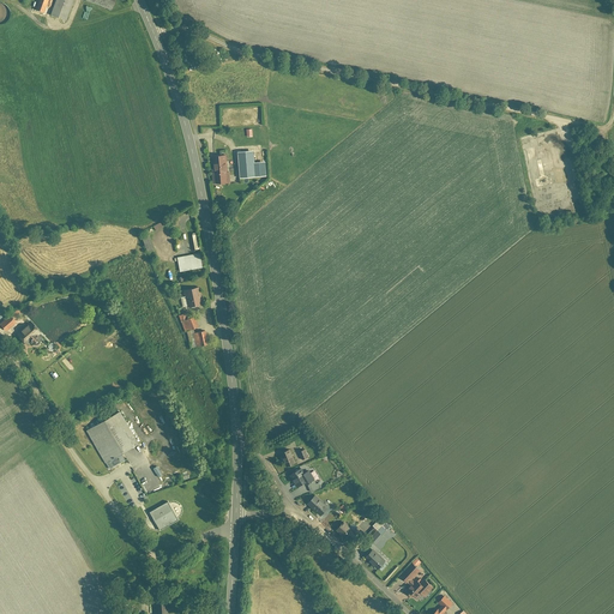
[(58,0),(53,16),(66,20),(73,0),(40,0),(36,11),(44,13),(49,0),(58,0)]
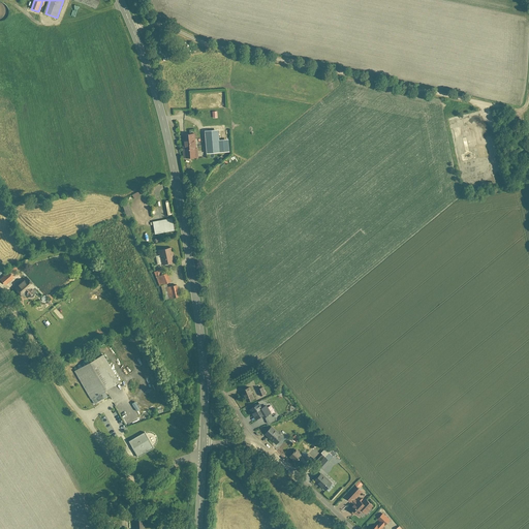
[(74,0),(98,9),(101,0),(74,0)]
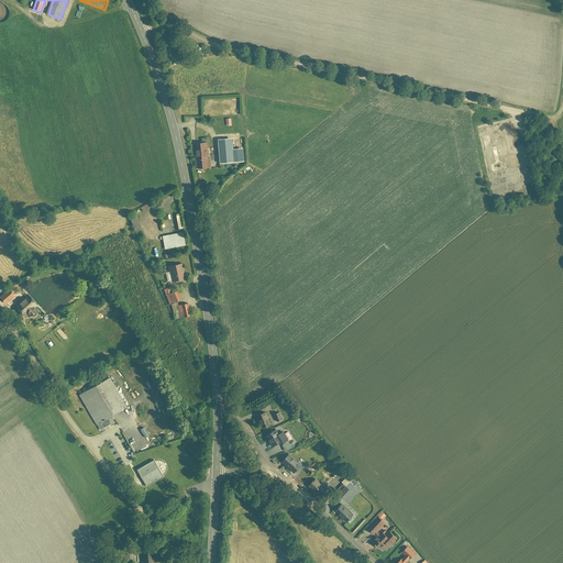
[(0,23),(1,23),(8,21),(10,15),(10,10),(7,6),(2,3),(0,2),(0,23)]
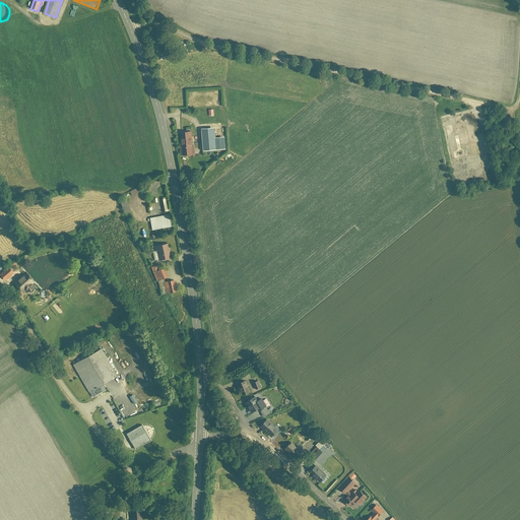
[(204,131),(205,150),(217,150),(216,131),(204,131)]
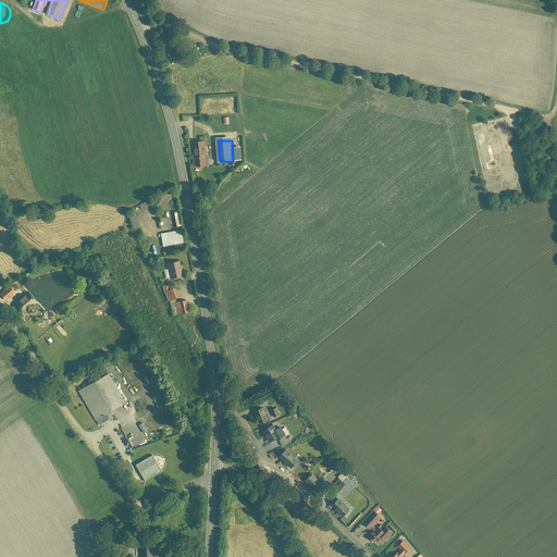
[(192,141),(194,168),(209,168),(207,141),(192,141)]
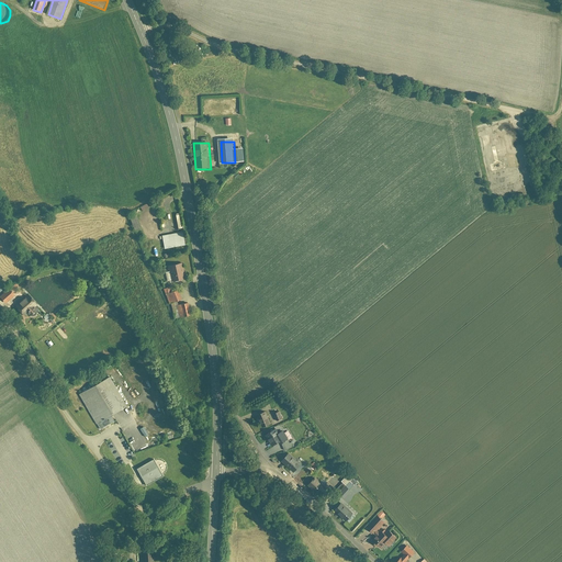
[(130,218),(135,232),(143,228),(137,215),(130,218)]
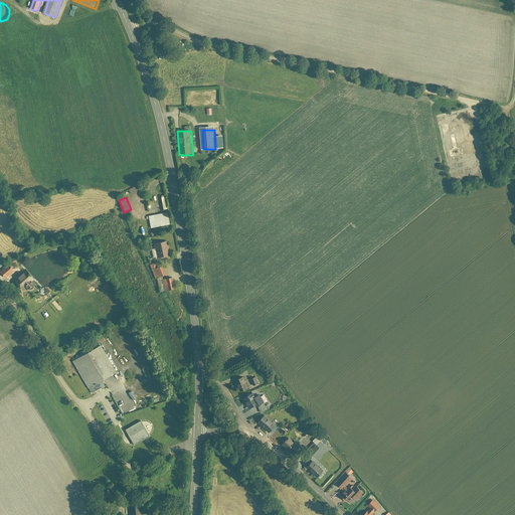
[(148,216),(151,229),(169,225),(167,212),(148,216)]
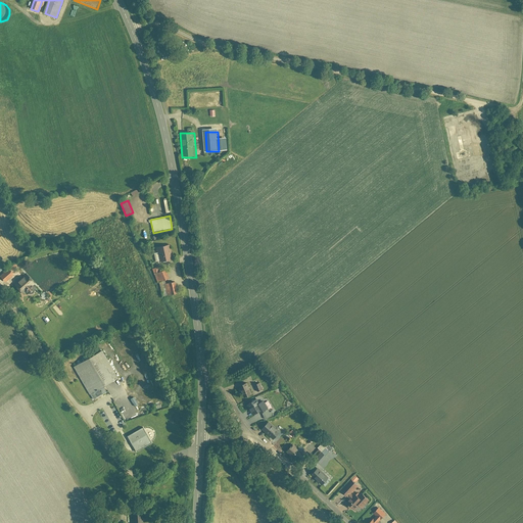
[(154,249),(158,264),(172,260),(168,245),(154,249)]
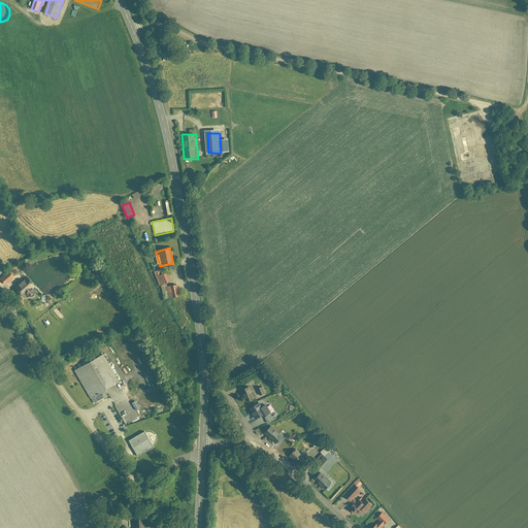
[(166,272),(159,276),(163,285),(170,282),(166,272)]
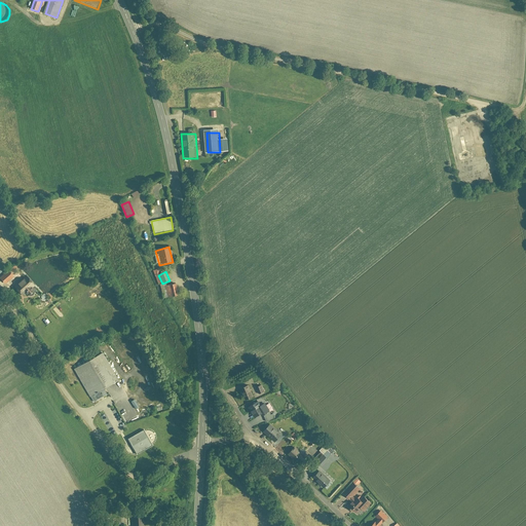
[(1,278),(5,285),(14,279),(9,272),(1,278)]
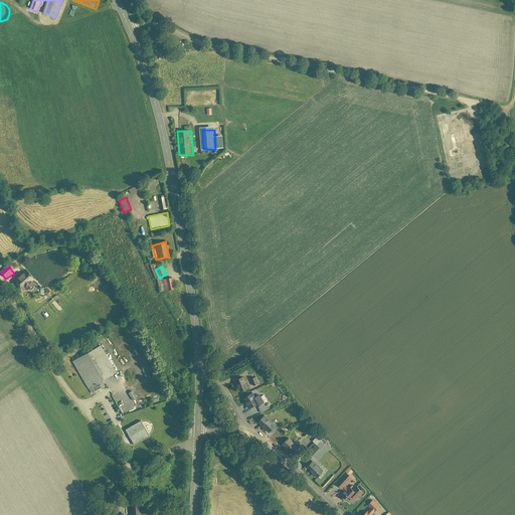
[(15,280),(23,289),(33,280),(25,272),(15,280)]
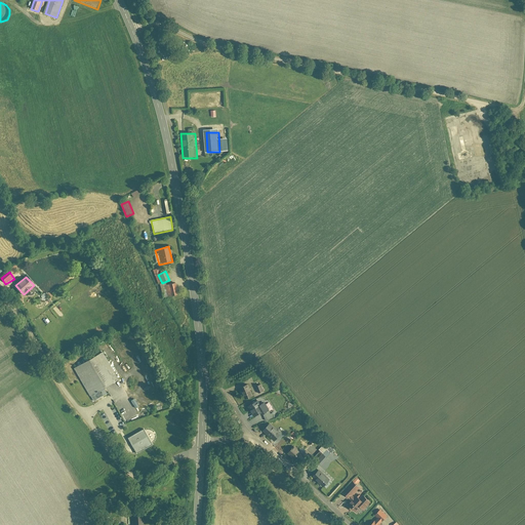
[(176,283),(166,285),(169,297),(179,295),(176,283)]
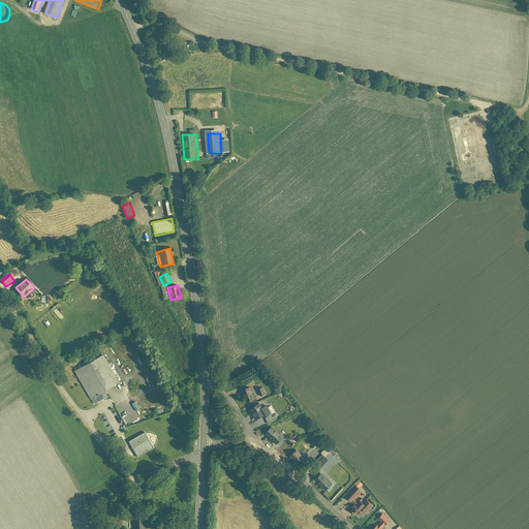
[(104,354),(74,371),(91,400),(121,383),(104,354)]
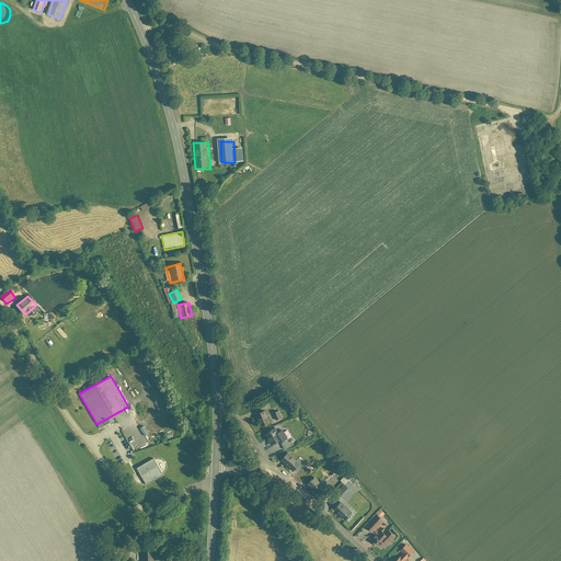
[(264,411),(256,414),(262,427),(270,424),(264,411)]
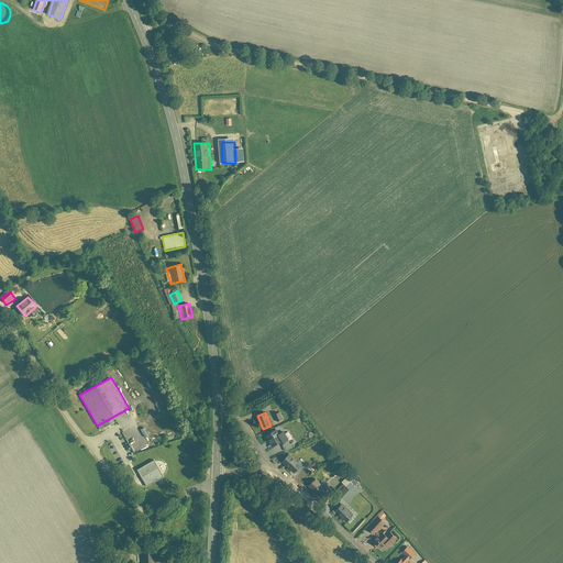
[(282,412),(274,416),(277,426),(285,423),(282,412)]
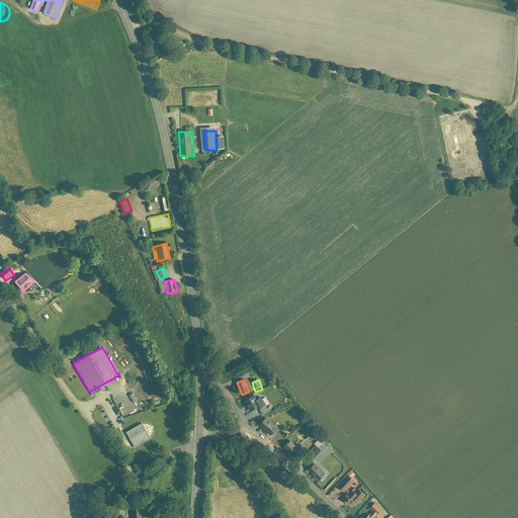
[(253,397),(246,402),(252,411),(258,408),(260,411),(266,407),(261,400),(256,403),(253,397)]
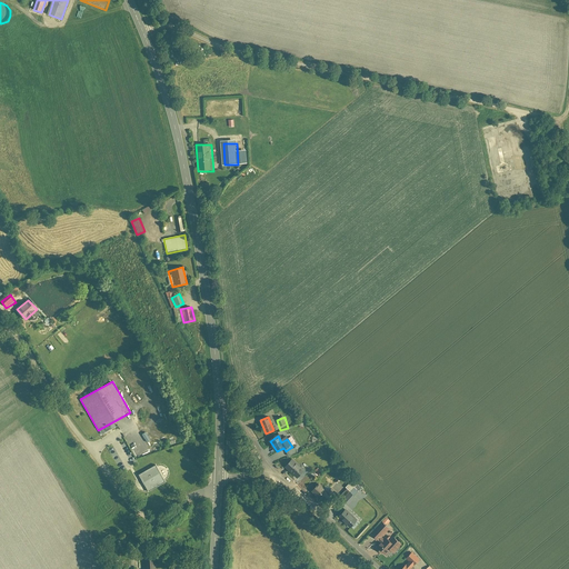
[(292,460),(286,468),(298,478),(305,471),(292,460)]
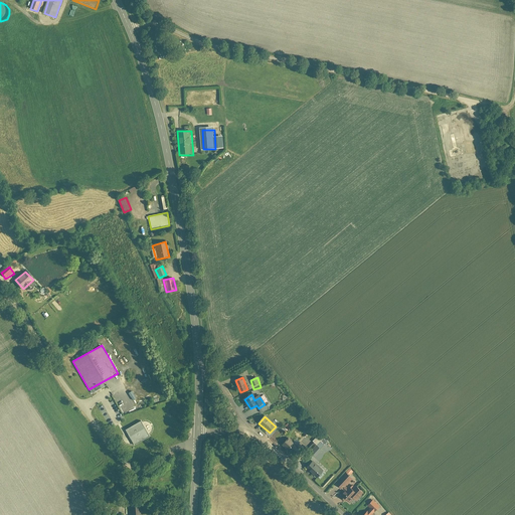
[(135,446),(151,437),(142,420),(126,430),(135,446)]
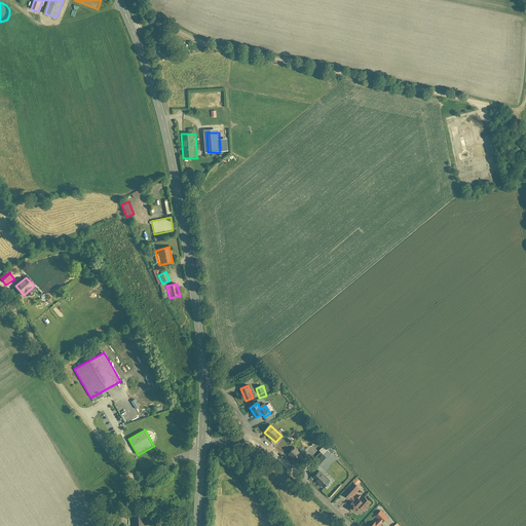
[(294,433),(290,437),(295,442),(299,437),(294,433)]
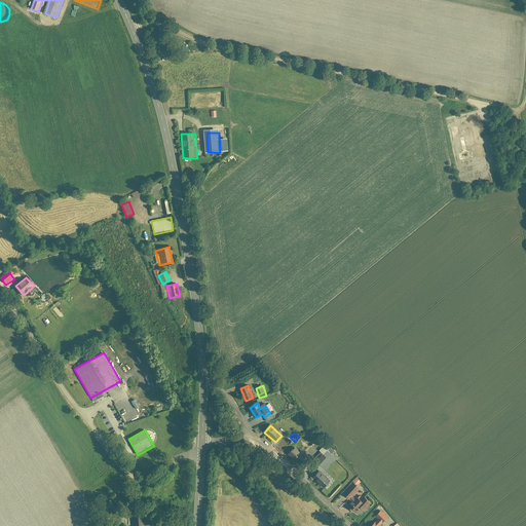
[(327,444),(321,451),(325,455),(331,447),(327,444)]
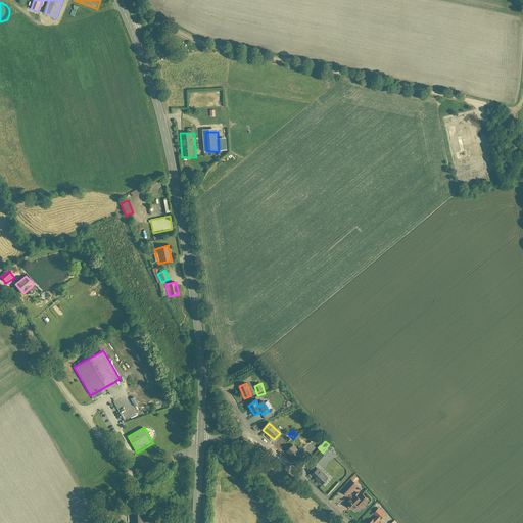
[(293,444),(287,453),(296,459),(301,450),(293,444)]
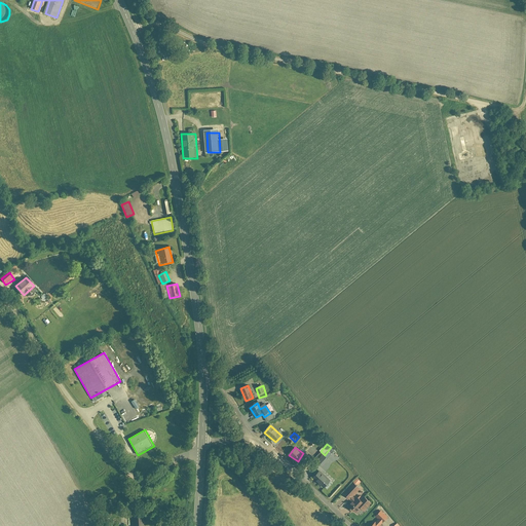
[(306,454),(301,460),(306,464),(311,458),(306,454)]
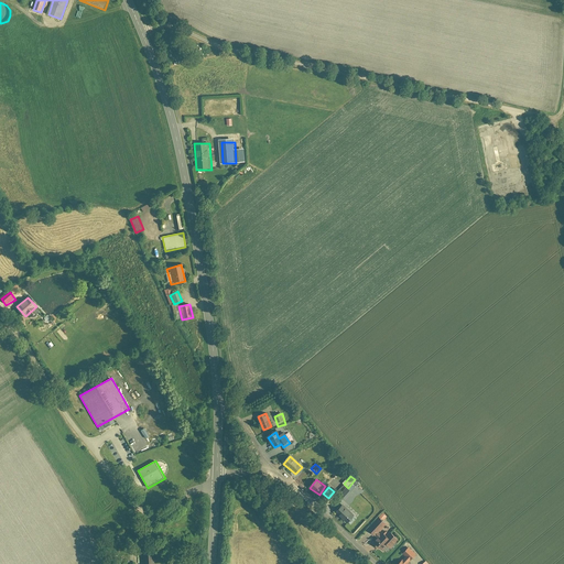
[(340,497),(346,502),(354,494),(348,488),(340,497)]
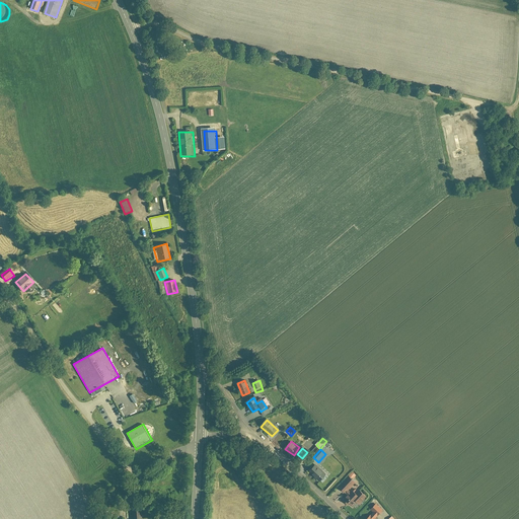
[(316,466),(310,473),(321,483),(327,475),(316,466)]
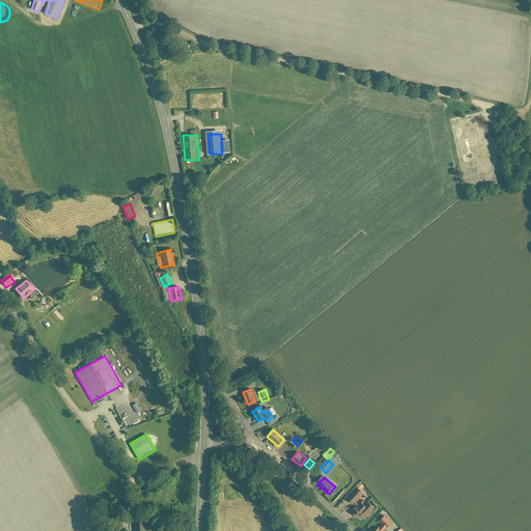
[(358,486),(347,499),(355,505),(365,493),(358,486)]
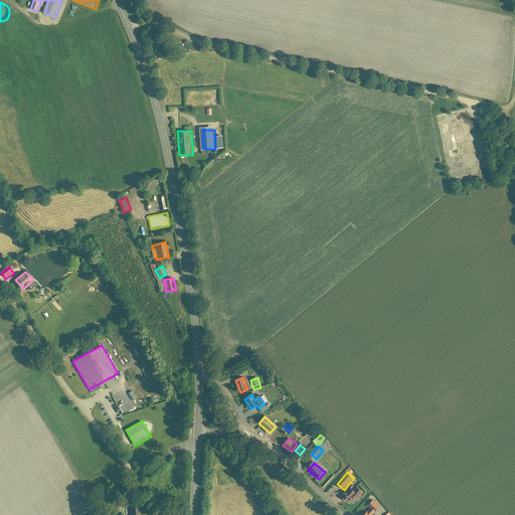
[(349,500),(351,503),(355,499),(358,501),(366,493),(360,487),(357,490),(352,485),(341,496),(347,502),(349,500)]
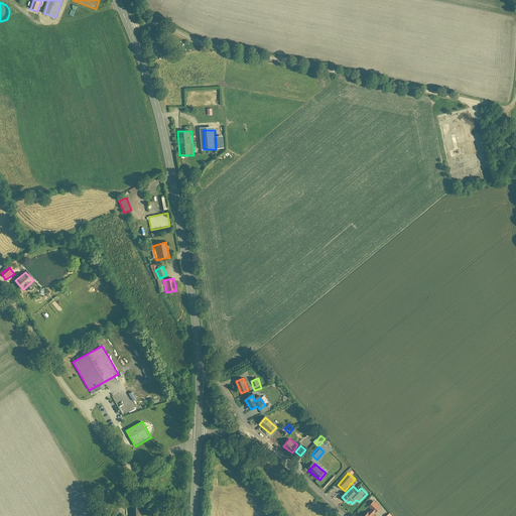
[(375,501),(369,507),(377,514),(382,508),(375,501)]
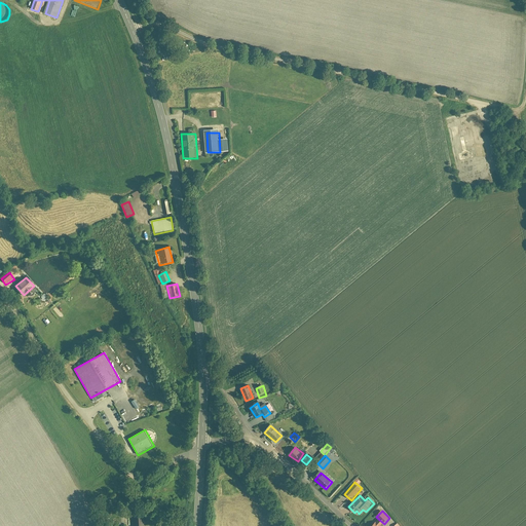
[(133,517),(133,525),(145,525),(145,516),(133,517)]
